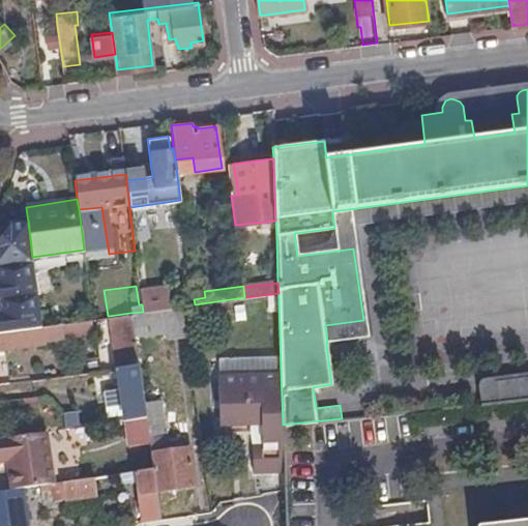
[(162,291),(141,293),(142,304),(143,312),(165,309),(162,291)]
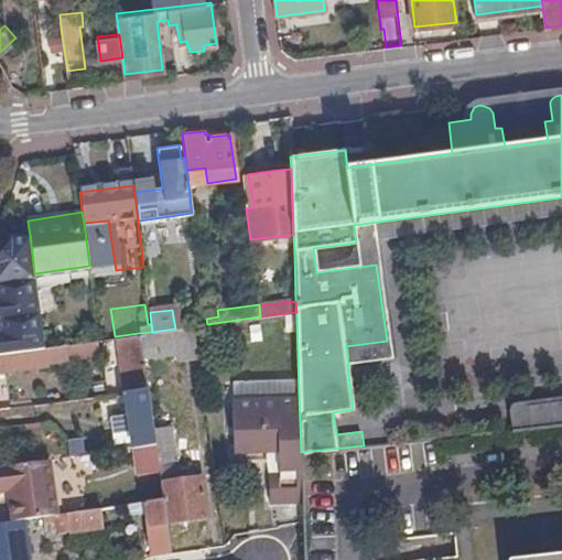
[(40,318),(39,312),(21,314),(24,337),(11,340),(10,327),(0,329),(0,352),(43,346),(40,318)]
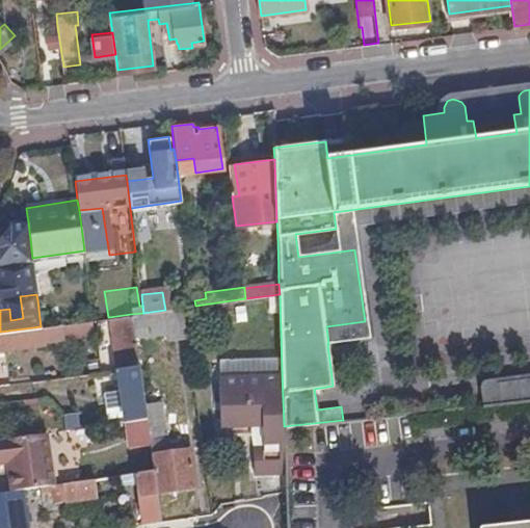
[(46,298),(37,299),(41,326),(54,324),(51,302),(46,302),(46,298)]
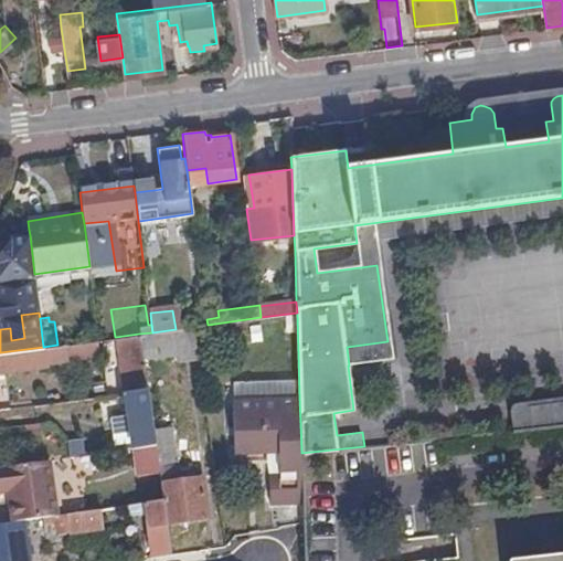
[(180,358),(200,356),(195,326),(176,329),(152,332),(139,334),(142,356),(179,351),(180,358)]
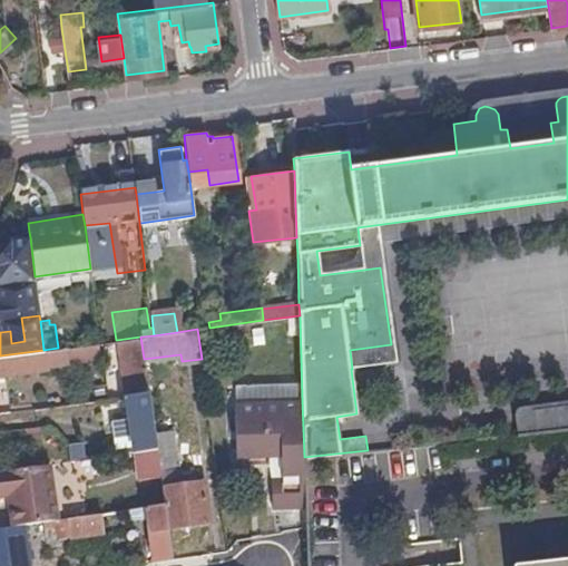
[(72,338),(74,345),(87,343),(86,335),(72,338)]
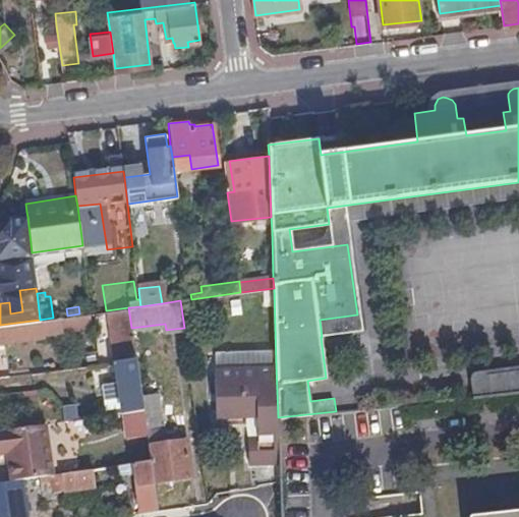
[(107,310),(115,361),(136,357),(131,328),(128,307),(107,310)]
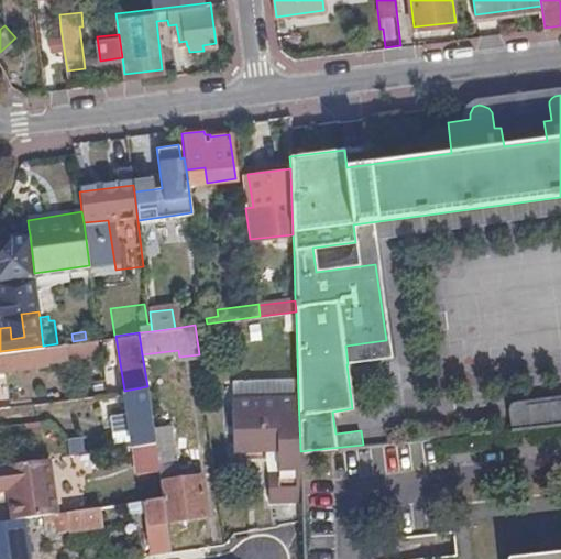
[(43,346),(0,351),(0,371),(46,365),(46,363),(65,361),(63,342),(57,343),(43,346)]
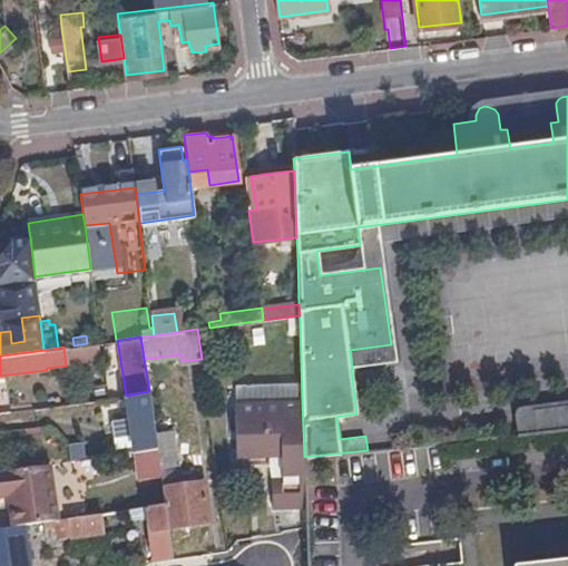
[(149,391),(126,396),(129,417),(131,433),(134,450),(157,447),(155,432),(149,391)]
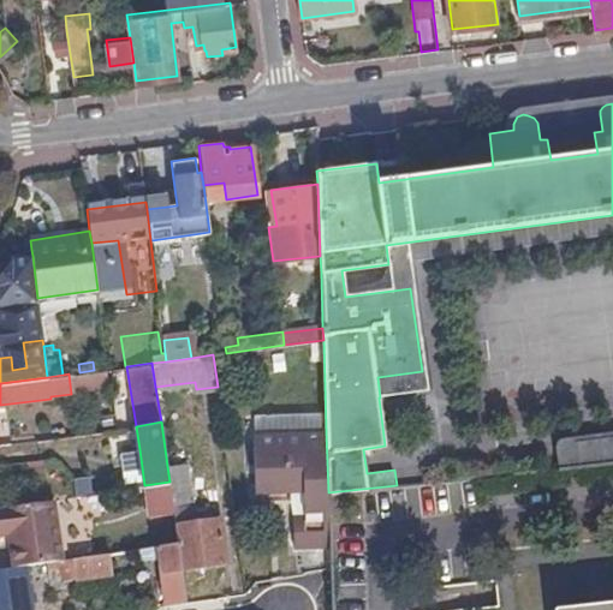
[(295,545),(331,544),(328,492),(326,432),(254,435),(256,502),(291,501),(291,491),(304,491),(304,516),(293,516),(295,545)]
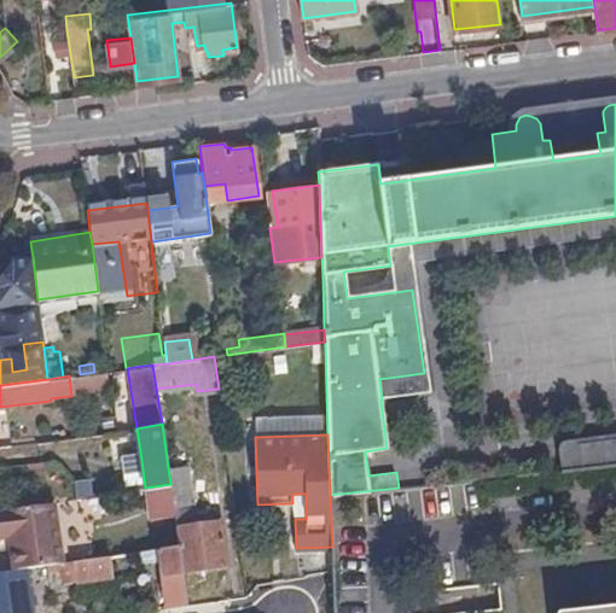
[(571,468),(615,463),(615,437),(569,442),(571,468)]
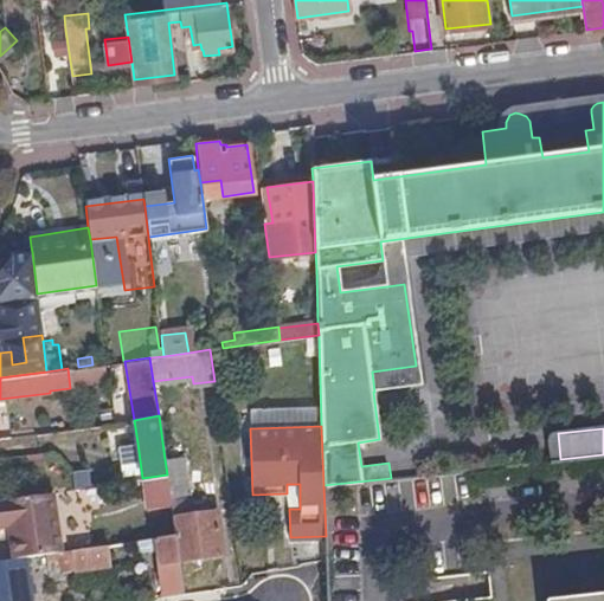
[(187,456),(165,459),(167,475),(175,532),(180,557),(236,550),(231,523),(218,524),(216,510),(196,512),(187,456)]
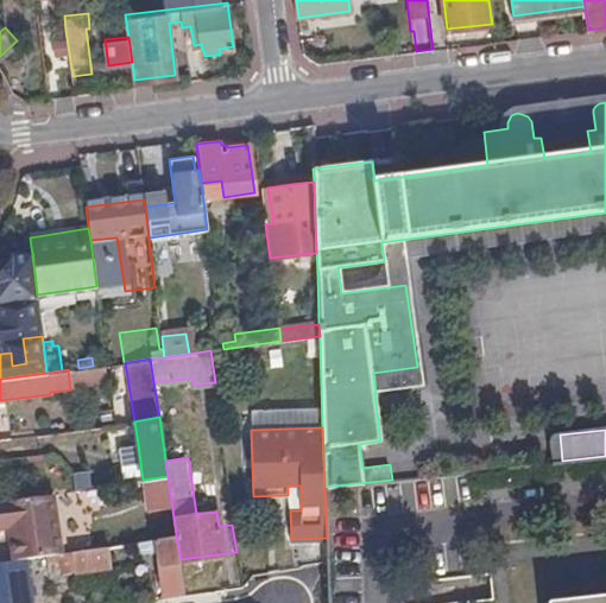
[(90,487),(88,468),(73,470),(74,471),(76,489),(90,487)]
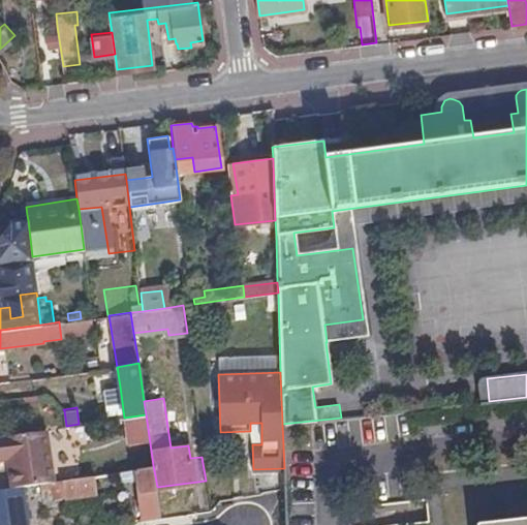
[(11,486),(52,480),(45,429),(0,435),(0,451),(1,458),(8,458),(11,486)]
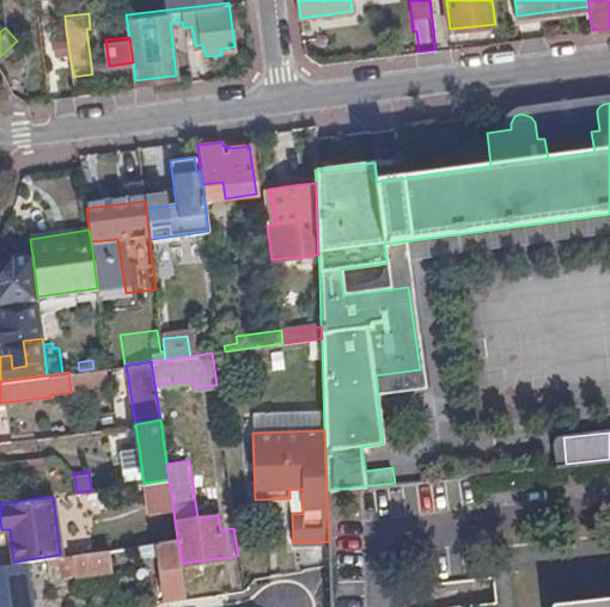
[(177,538),(151,541),(152,551),(158,550),(165,600),(187,598),(182,563),(177,538)]
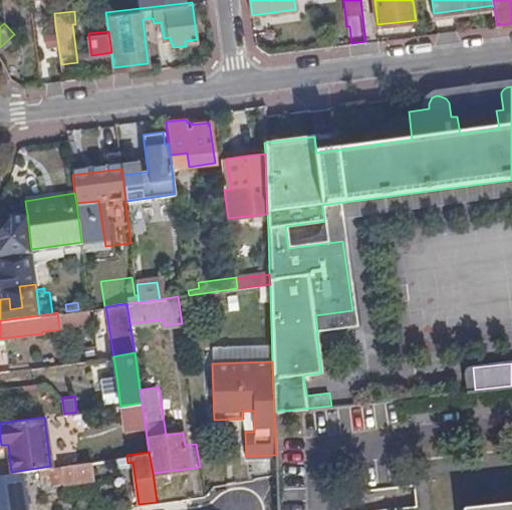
[(53,484),(94,477),(92,460),(50,466),(50,468),(52,478),(53,484)]
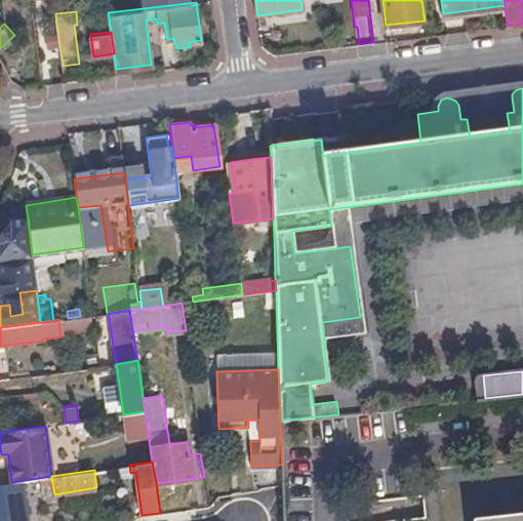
[(0,520),(27,520),(22,484),(0,487),(0,520)]
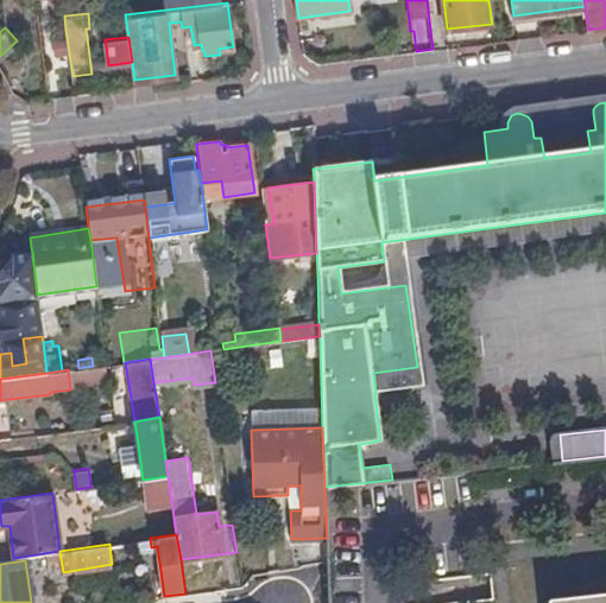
[(402,601),(491,597),(490,570),(401,573),(402,601)]
